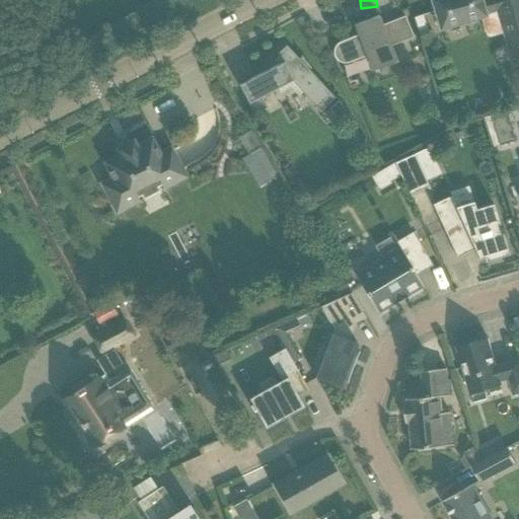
[(479,0),(430,0),(436,16),(439,29),(478,17),(496,12),(503,33),(513,65),(518,63),(518,0),(484,0),(480,1),(479,0)]
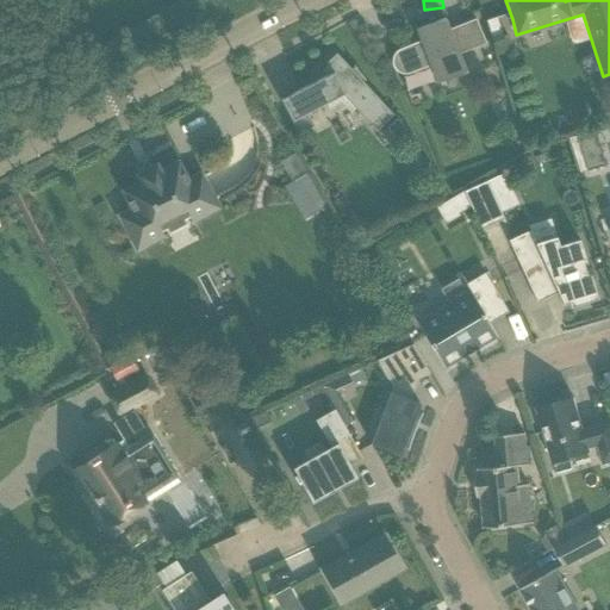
[(503,39),(496,17),(485,20),(492,42),(503,39)]
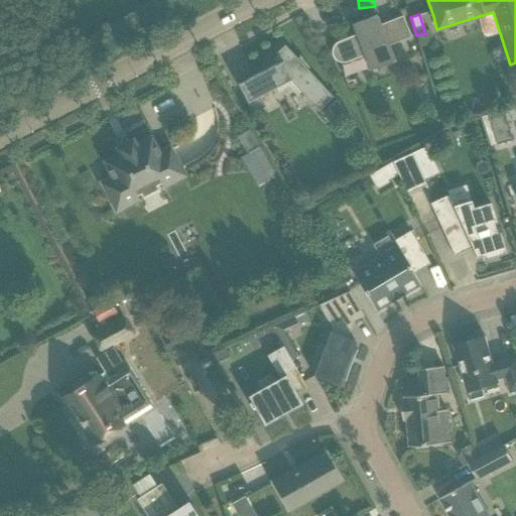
[(332,49),(331,51),(332,54),(333,57),(334,60),(337,61),(340,63),(342,63),(345,62),(364,55),(370,70),(394,60),(388,45),(380,24),(376,15),(352,25),(356,34),(337,42),(335,44),(333,46),(332,49)]
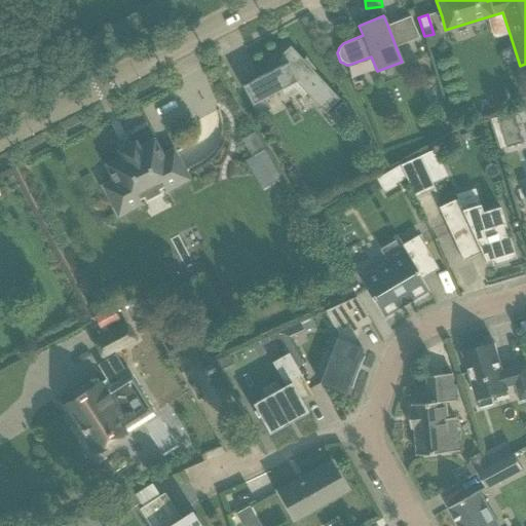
[(410,16),(401,20),(409,41),(418,38),(410,16)]
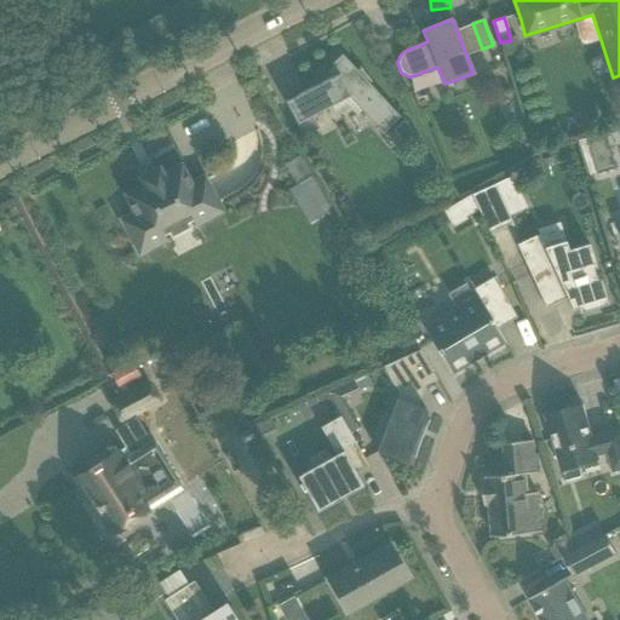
[(285,102),(297,124),(303,137),(319,128),(311,115),(348,97),(382,133),(399,116),(367,82),(369,81),(369,82),(371,81),(366,75),(360,65),(359,67),(360,69),(356,70),(342,55),(331,64),(332,67),(337,75),(285,102)]
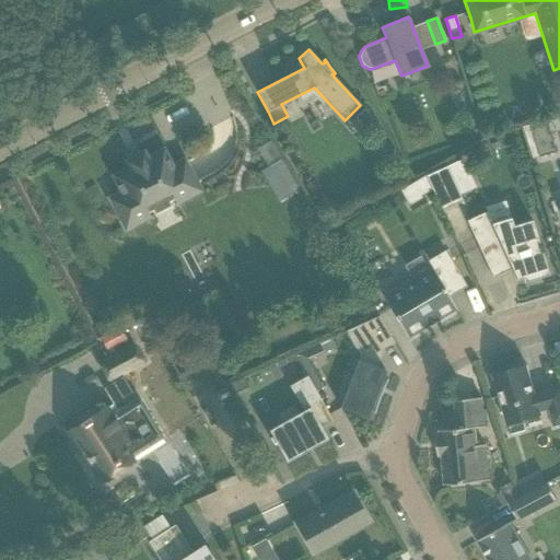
[(363,111),(354,118),(362,127),(371,118),(363,111)]
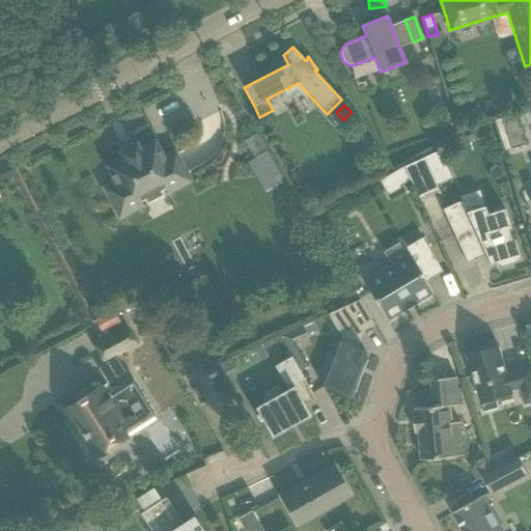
[(516,114),(501,118),(510,149),(526,144),(516,114)]
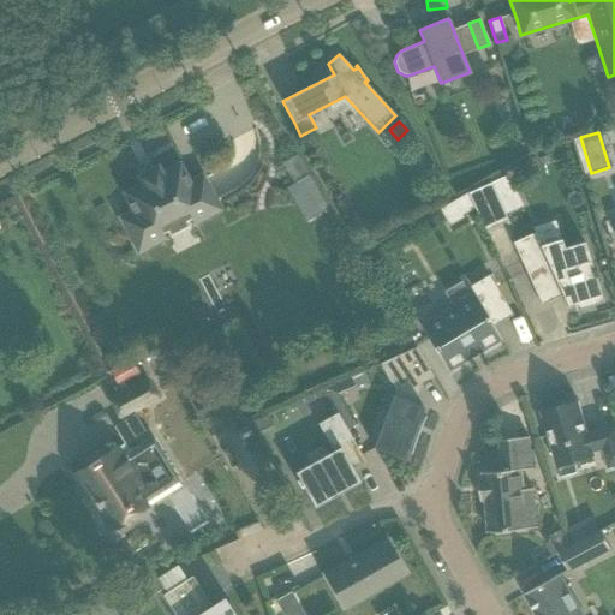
[(306,174),(296,155),(281,163),(292,183),(306,174)]
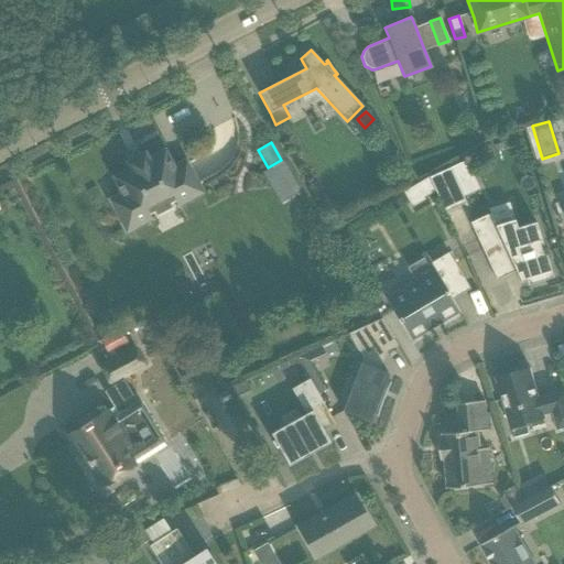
[(202,193),(185,160),(172,166),(164,150),(147,159),(144,153),(127,162),(129,169),(112,177),(121,194),(109,201),(126,232),(149,220),(142,206),(171,191),(179,205),(202,193)]
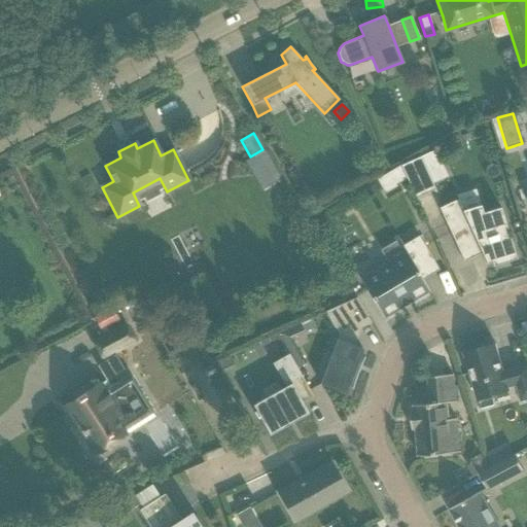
[(422,157),(401,167),(407,179),(416,198),(436,188),(422,157)]
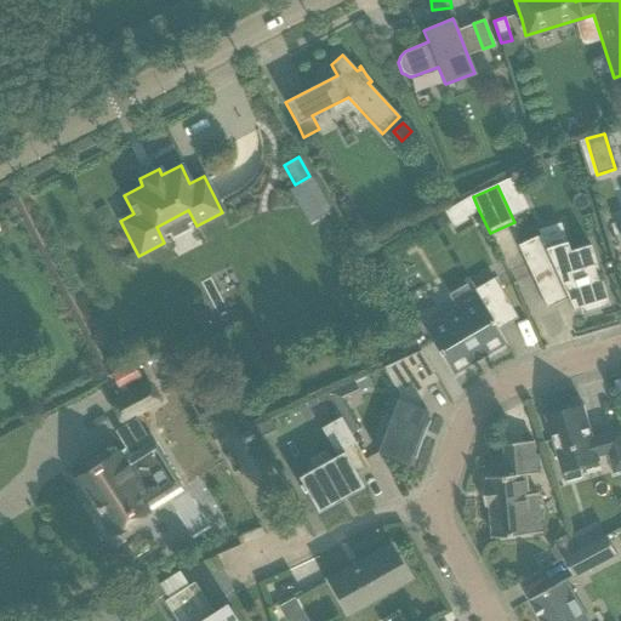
[(472,195),(444,212),(455,229),(468,221),(467,218),(479,211),(473,197),(472,195)]
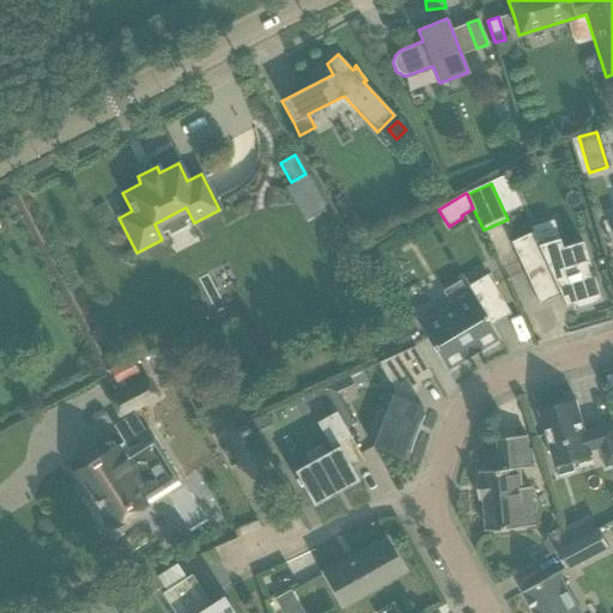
[(533,232),(510,242),(539,304),(559,295),(565,307),(571,305),(572,309),(600,301),(593,275),(595,275),(593,268),(590,268),(582,241),(562,248),(558,238),(538,244),(533,232)]
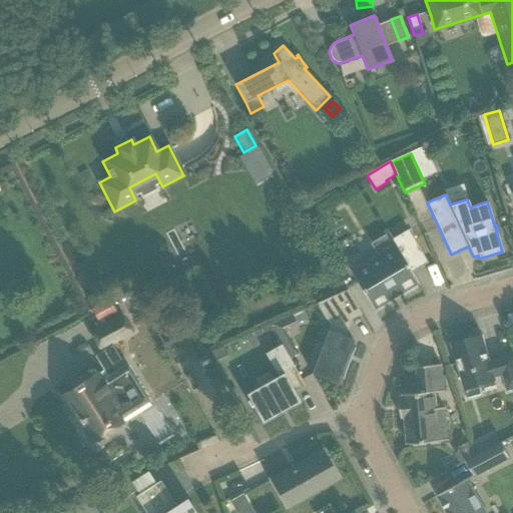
[(394,245),(350,271),(373,311),(374,310),(374,309),(389,300),(390,301),(391,300),(390,299),(400,294),(400,295),(402,294),(401,293),(417,284),(417,285),(418,284),(411,273),(427,263),(408,229),(391,239),(394,245)]
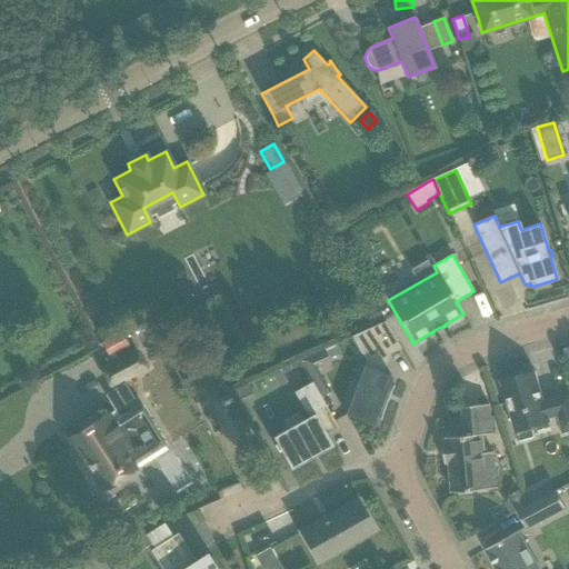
[(379,420),(380,420),(382,412),(385,406),(388,399),(390,392),(393,386),(392,385),(391,386),(388,385),(391,377),(382,373),(389,356),(400,348),(382,318),(351,337),(366,361),(346,415),(372,426),(376,417),(379,418),(379,420)]
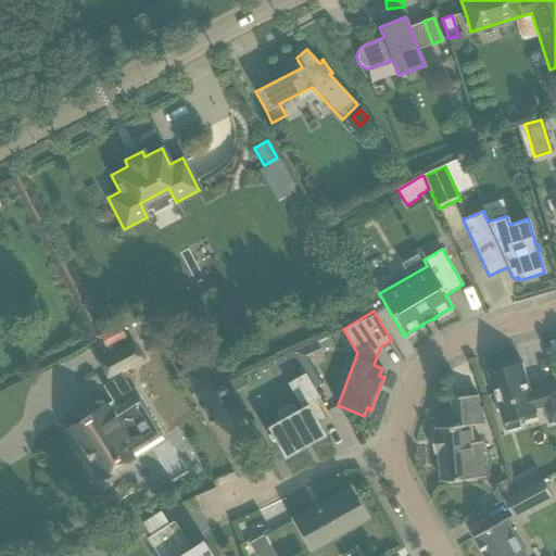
[(93,351),(108,378),(146,357),(131,331),(93,351)]
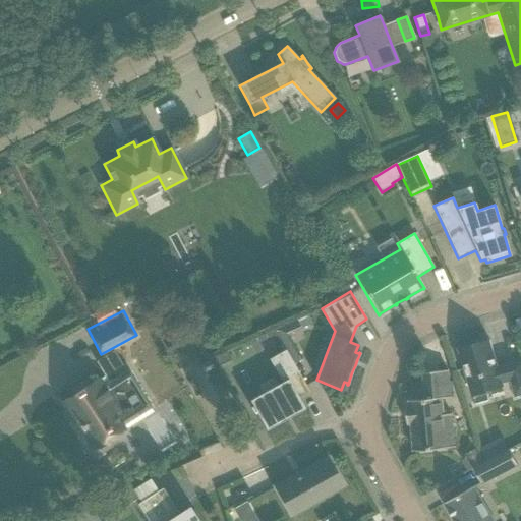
[(305,314),(296,319),(301,329),(310,325),(305,314)]
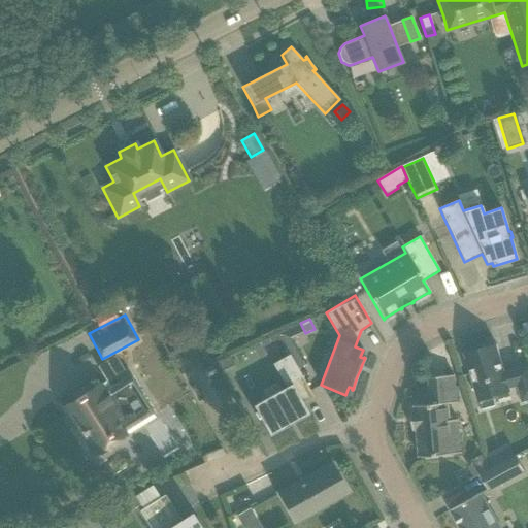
[(277,334),(289,355),(298,350),(293,340),(305,333),(300,323),(277,334)]
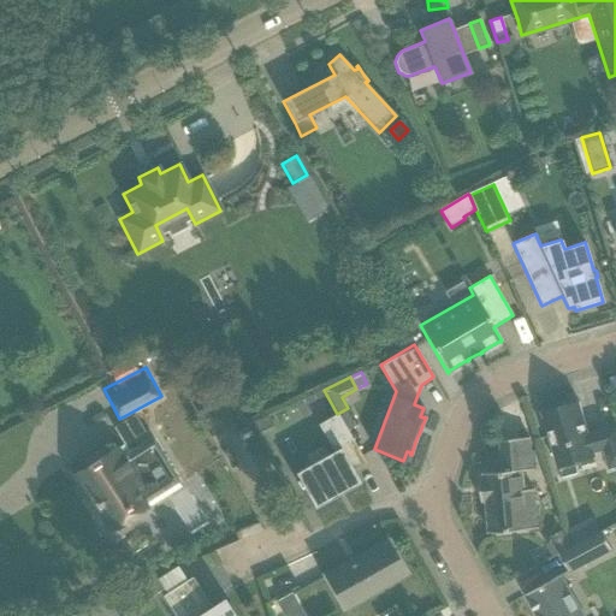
[(579,403),(542,413),(557,467),(594,456),(593,454),(603,451),(608,471),(615,467),(615,426),(588,434),(579,403)]
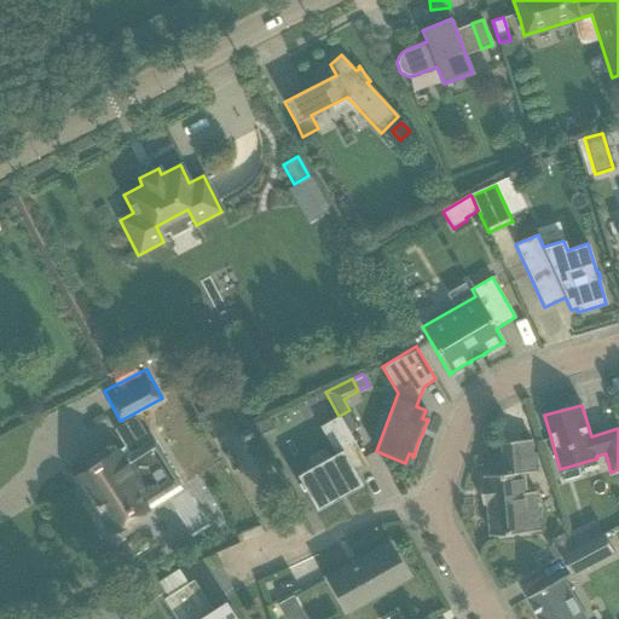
[(334,453),(296,475),(299,481),(296,482),(301,492),(305,491),(316,512),(362,485),(354,473),(368,466),(339,416),(319,427),(334,453)]
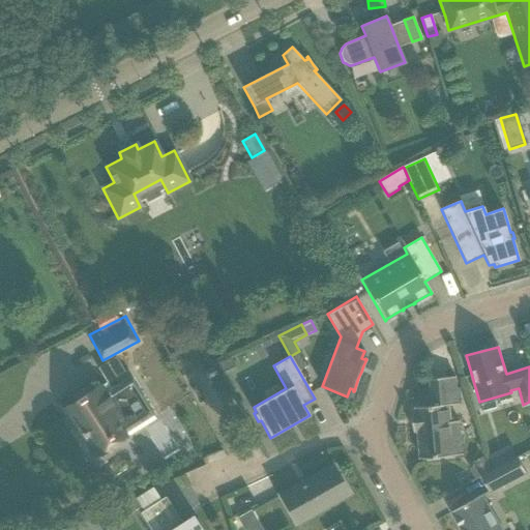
[(230,357),(215,364),(221,374),(234,366),(230,357)]
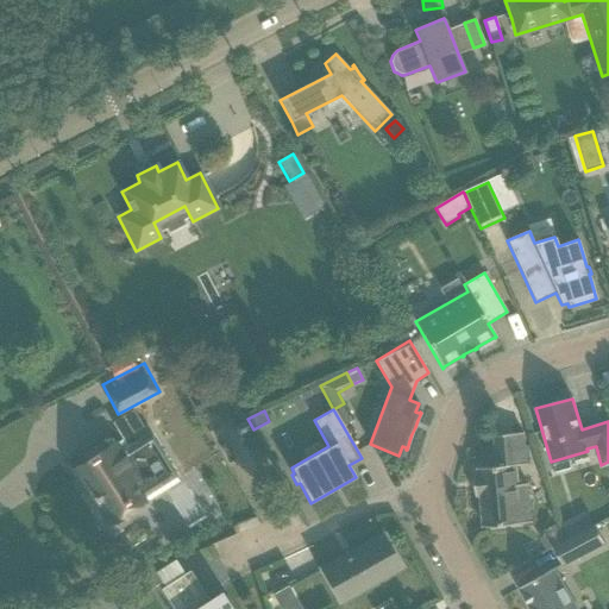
[(145,428),(117,446),(114,443),(71,470),(86,493),(88,490),(110,523),(157,494),(179,481),(145,428)]
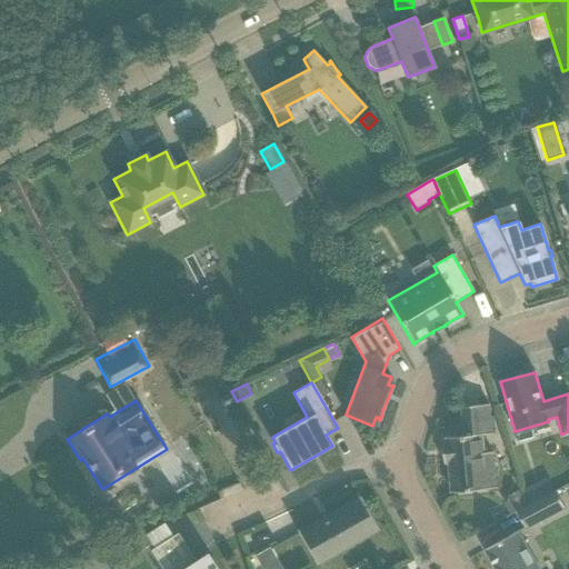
[(447,443),(443,445),(445,463),(449,462),(452,492),(487,489),(486,472),(495,471),(492,452),(483,452),(482,435),(491,435),(488,405),(462,407),(465,436),(447,438),(447,443)]
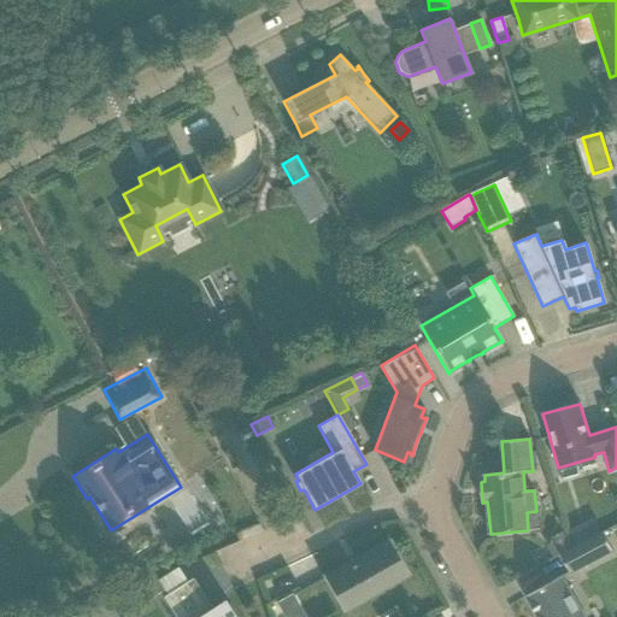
[(159,507),(171,530),(184,523),(172,500),(159,507)]
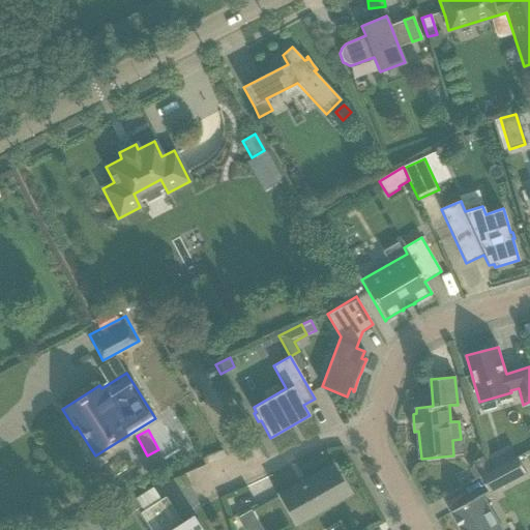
[(496,469),(516,459),(509,447),(490,458),(496,469)]
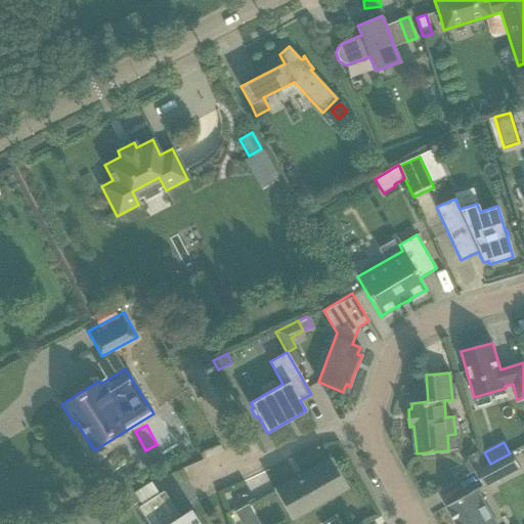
[(486,466),(476,471),(484,486),(520,468),(512,452),(510,453),(490,464),(486,466)]
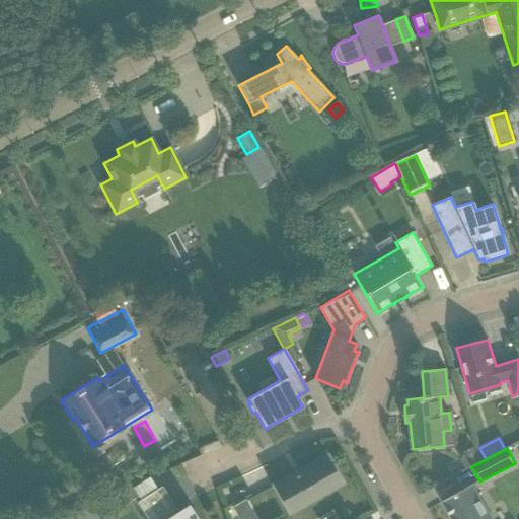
[(466,469),(471,466),(482,461),(475,450),(460,458),(466,469)]
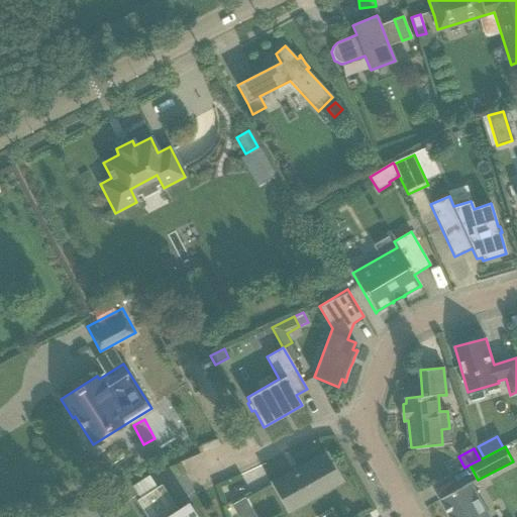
[(340,482),(324,454),(273,484),(286,507),(327,484),(330,488),(340,482)]
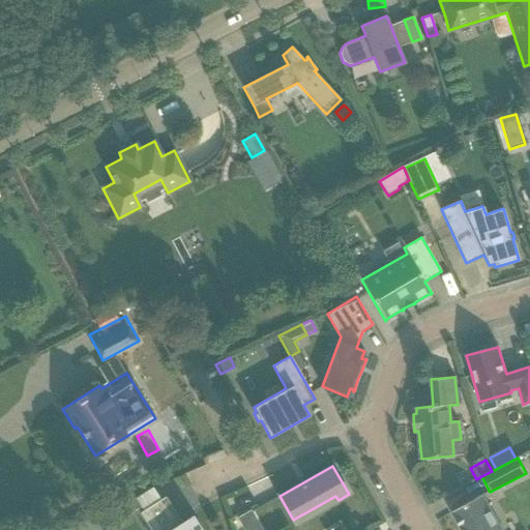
[(502,529),(482,495),(451,511),(462,529),(502,529)]
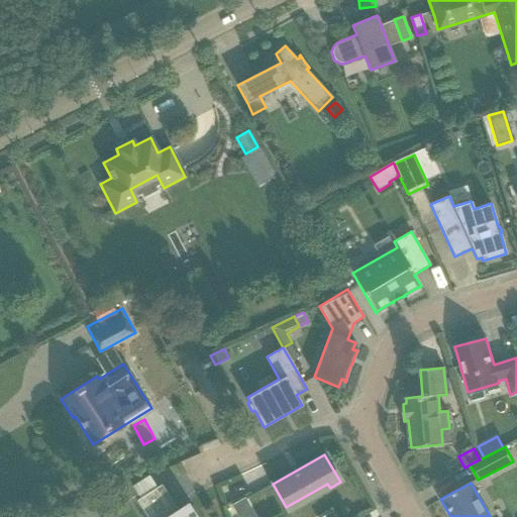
[(193,516),(186,506),(176,513),(159,486),(135,500),(146,516),(154,516),(157,516),(193,516)]
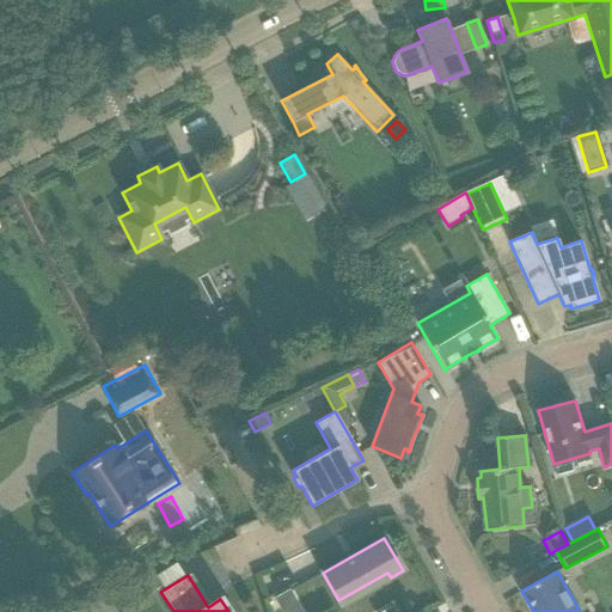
[(281,609),(298,600),(292,589),(275,599),(281,609)]
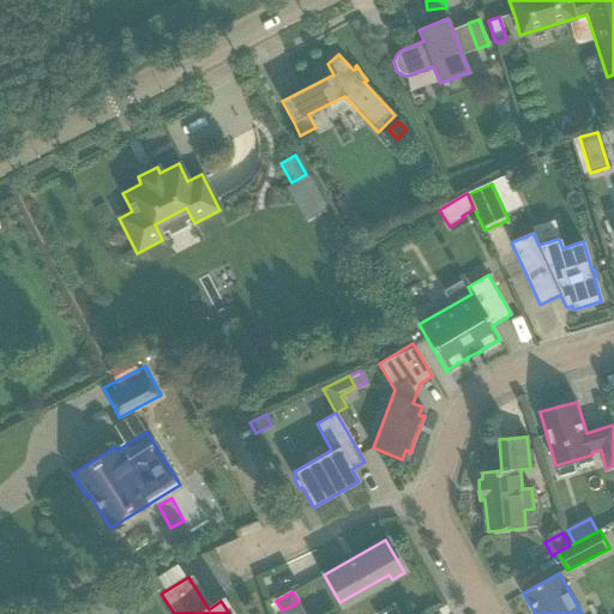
[(68,613),(116,613),(106,600),(68,613)]
